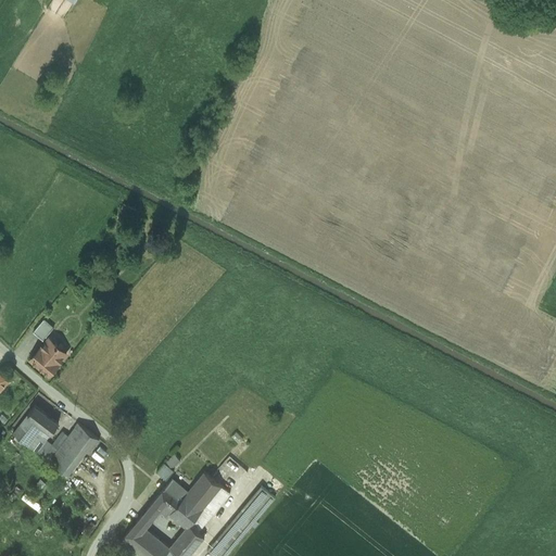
[(32,331),(41,340),(52,327),(41,319),(32,331)]
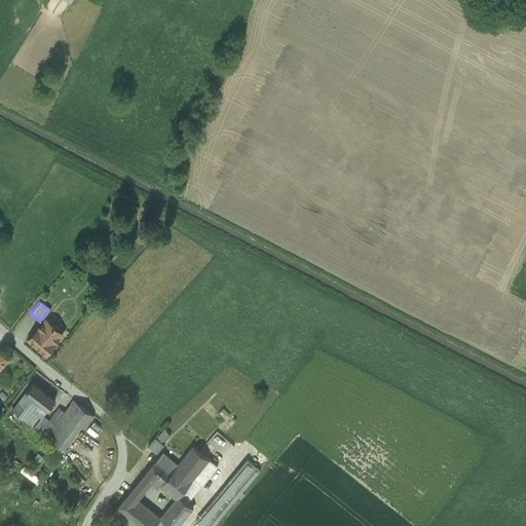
[(36,348),(46,358),(63,337),(46,323),(29,342),(32,344),(30,347),(34,351),(36,348)]
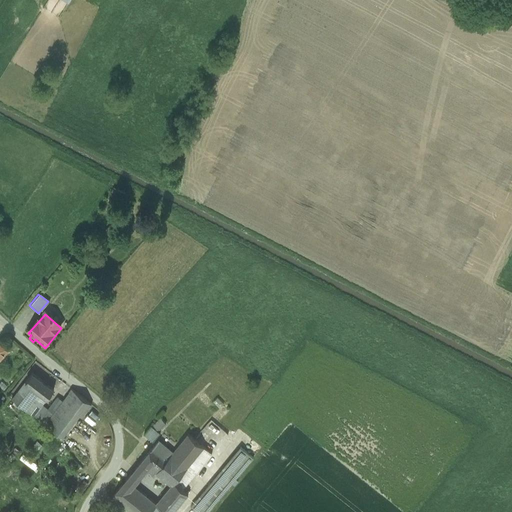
[(54,389),(32,373),(26,382),(41,393),(47,398),(54,389)]
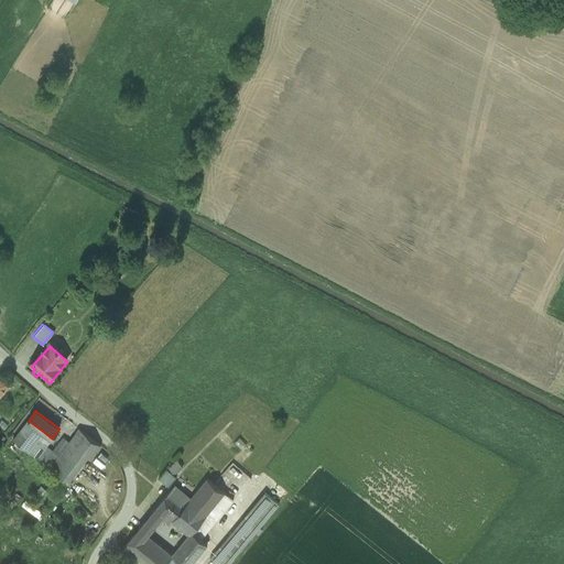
[(45,433),(29,421),(14,438),(51,467),(56,459),(52,455),(54,453),(51,451),(50,453),(44,449),(47,444),(41,440),(45,433)]
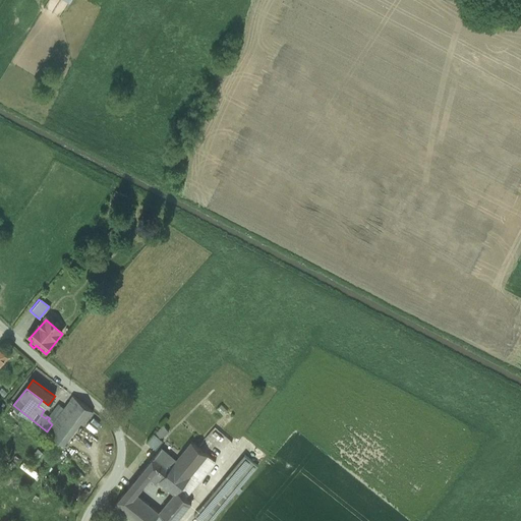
[(57,418),(52,424),(47,431),(66,446),(94,411),(73,396),(64,408),(57,418)]
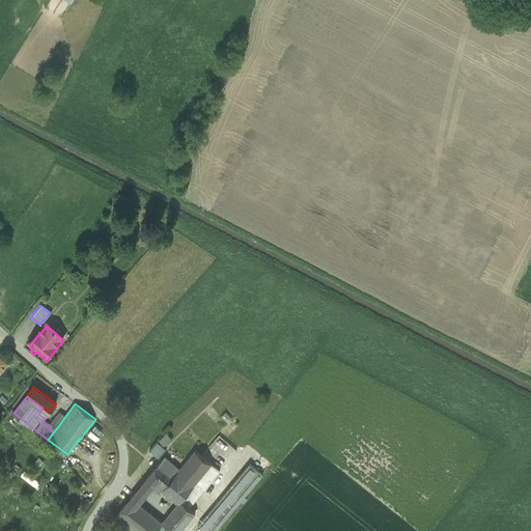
[(58,426),(65,416),(60,413),(53,421),(58,426)]
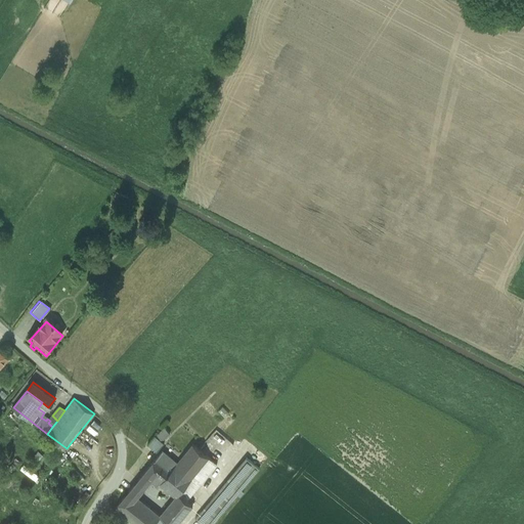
[(165,429),(156,438),(162,442),(170,435),(165,429)]
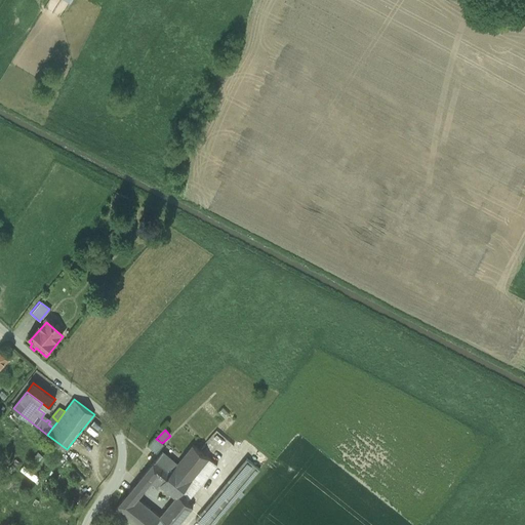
[(156,439),(155,437),(148,446),(157,453),(164,445),(162,443),(156,439)]
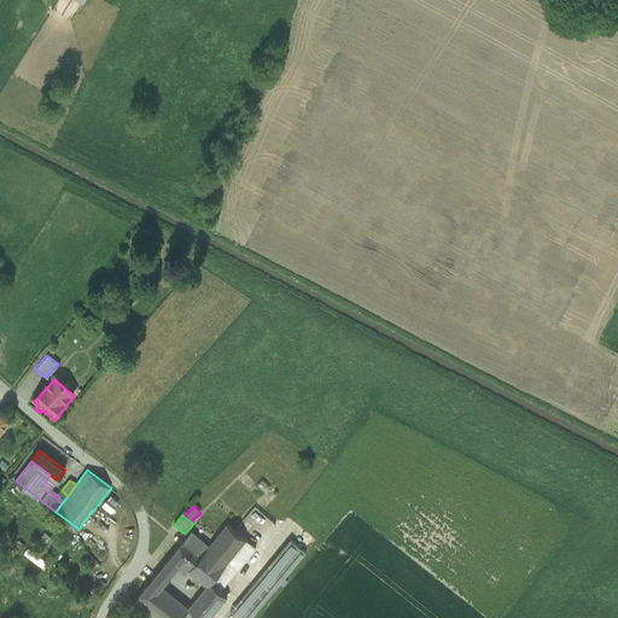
[(209,547),(190,572),(207,587),(209,583),(221,592),(256,548),(227,525),(209,547)]
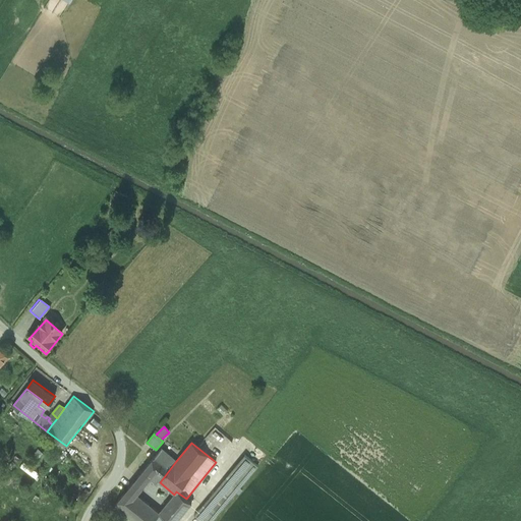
[(162,449),(137,477),(145,483),(152,476),(160,482),(176,461),(162,449)]
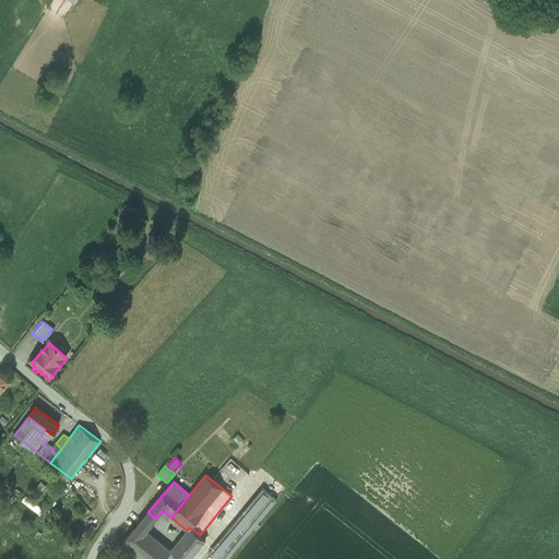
[(227,558),(276,501),(262,489),(209,552),(216,558),(227,558)]
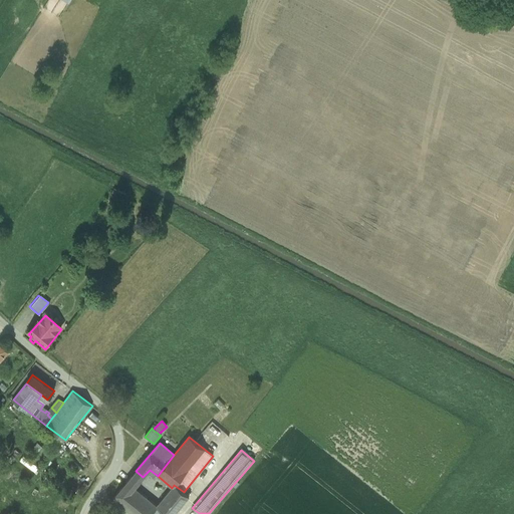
[(155,478),(158,476),(150,470),(143,477),(146,478),(150,475),(155,478)]
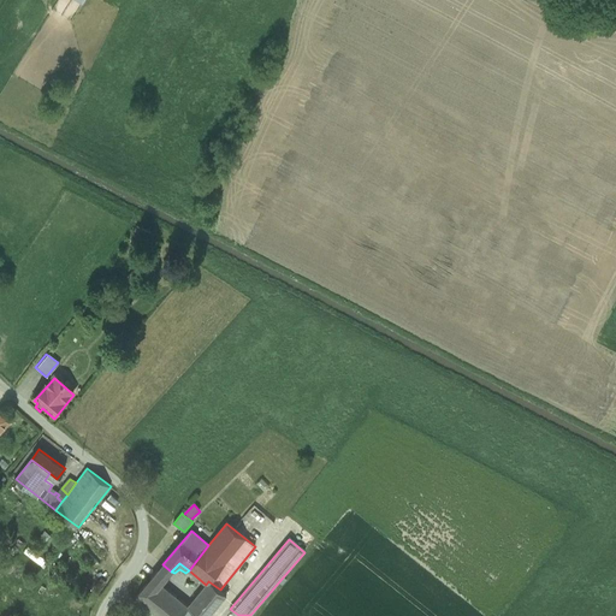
[(171,572),(163,564),(158,570),(166,578),(171,572)]
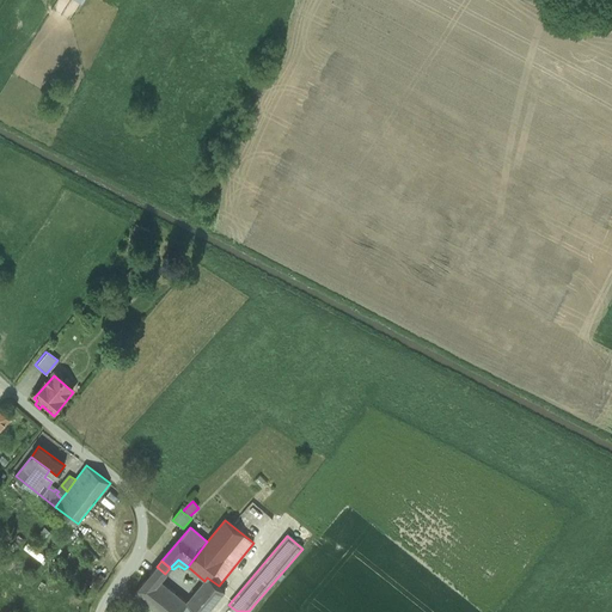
[(165,574),(157,567),(135,593),(158,611),(207,611),(225,591),(219,586),(207,577),(204,581),(188,603),(161,582),(166,576),(165,574)]
